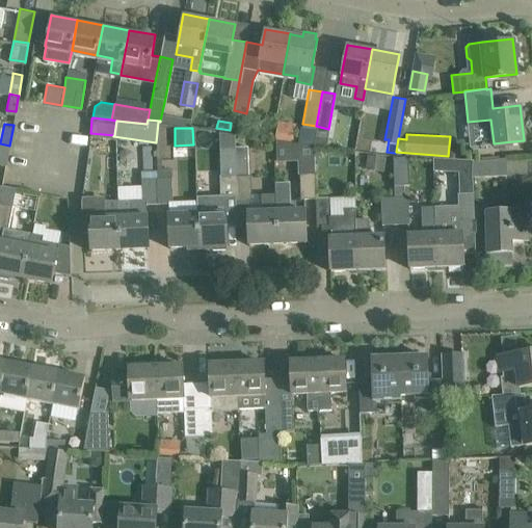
[(0,143),(0,161),(6,163),(9,146),(0,143)]
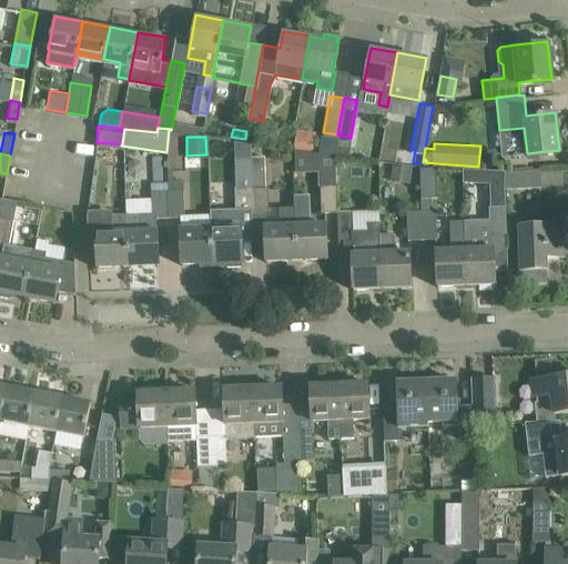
[(236,205),(211,207),(212,261),(226,261),(226,264),(242,264),(241,260),(242,260),(242,240),(241,225),(252,224),(252,212),(253,212),(251,154),(241,154),(236,154),(237,185),(235,185),(236,205)]
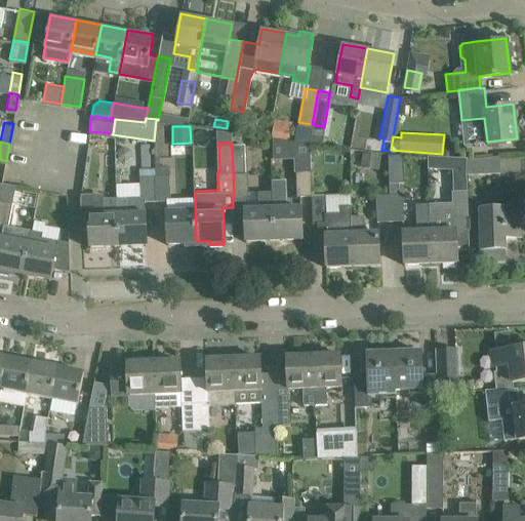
[(245,143),(232,143),(234,196),(248,195),(247,170),(246,170),(245,143)]
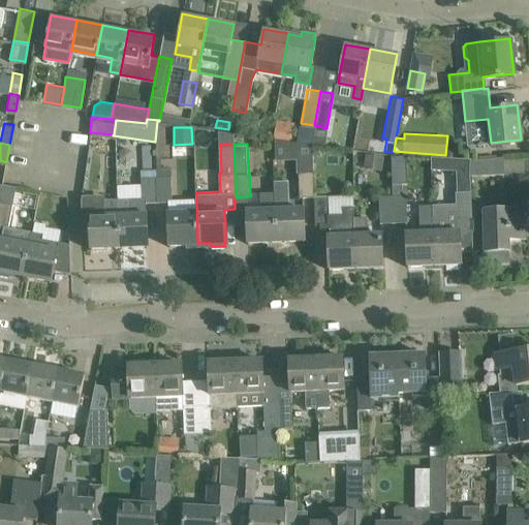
[(126,146),(120,150),(121,156),(126,159),(132,156),(132,149),(126,146)]
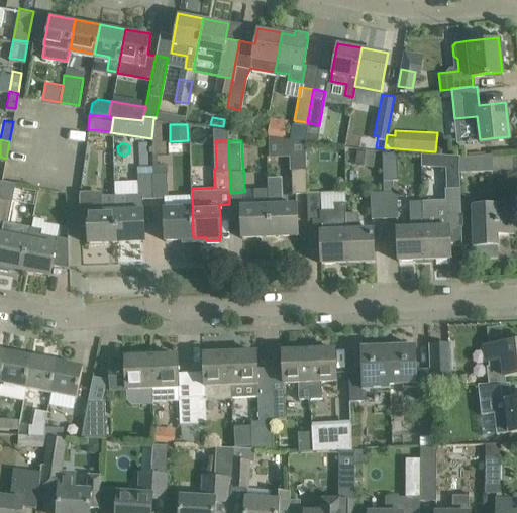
[(357,147),(355,163),(374,166),(376,150),(357,147)]
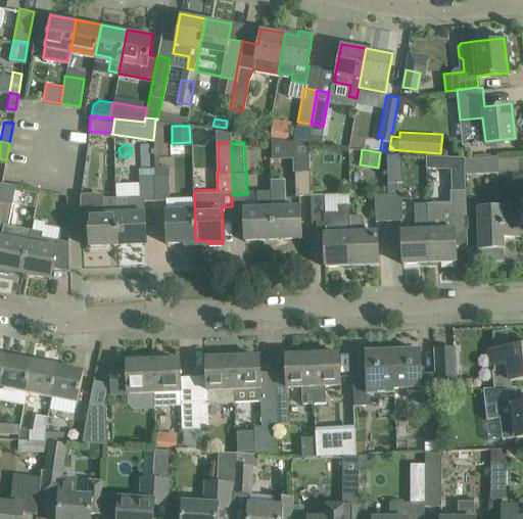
[(465,156),(465,172),(498,170),(497,153),(465,156)]
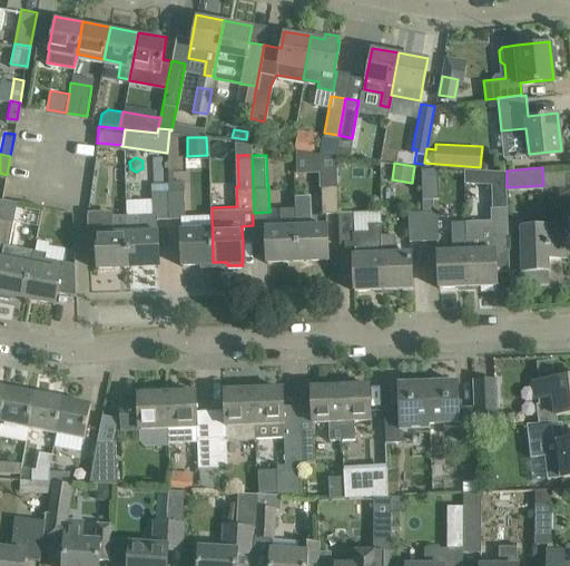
[(337,183),(321,184),(321,211),(338,212),(337,183)]
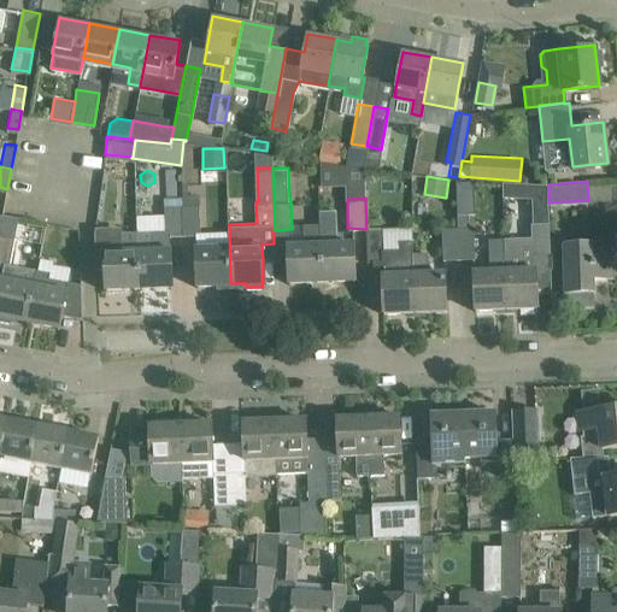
[(199,202),(182,204),(183,233),(200,233),(199,202)]
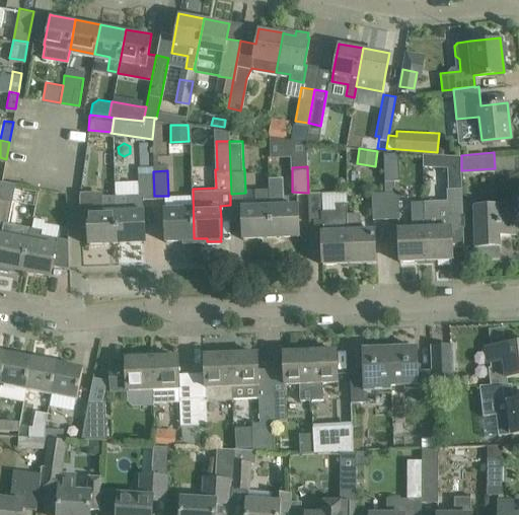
[(153,171),(138,171),(138,179),(139,197),(143,197),(154,196),(153,171)]
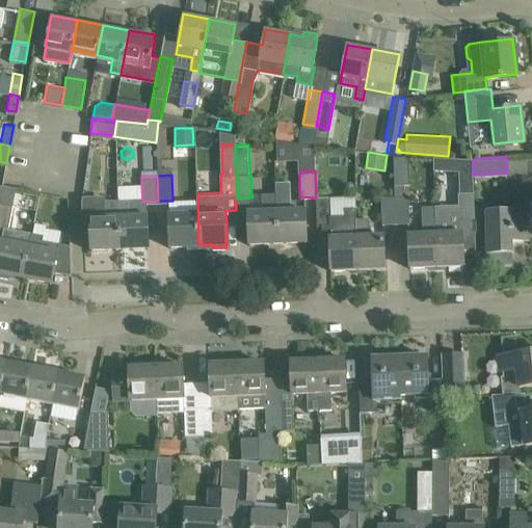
[(474,180),(460,181),(460,192),(474,191),(474,180)]
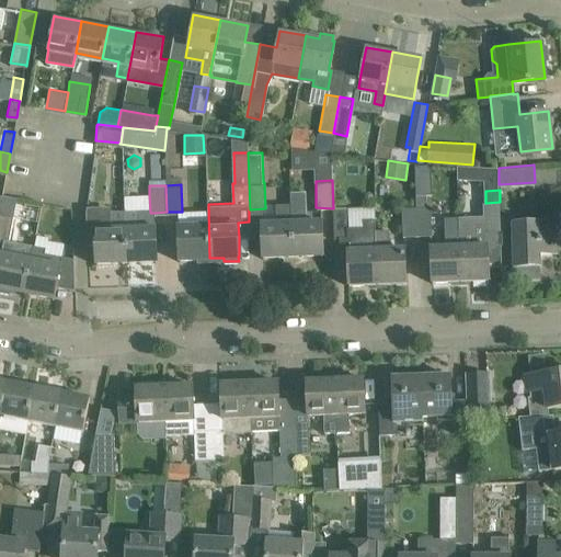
[(426,191),(415,192),(415,205),(416,234),(432,232),(430,204),(427,204),(426,191)]
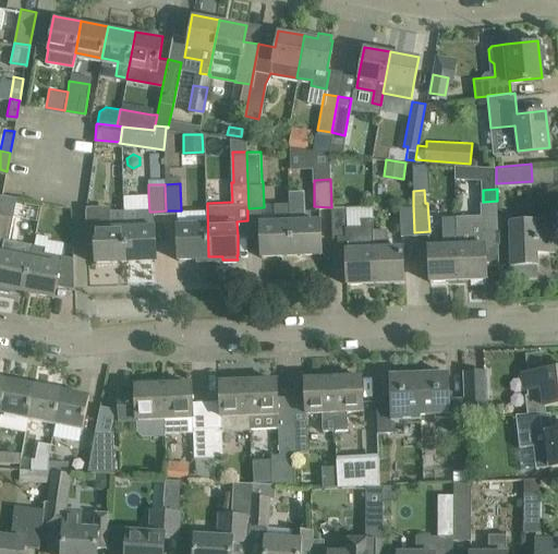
[(124,208),(123,208),(125,260),(155,259),(155,237),(154,220),(154,212),(149,212),(148,193),(123,194),(124,208)]
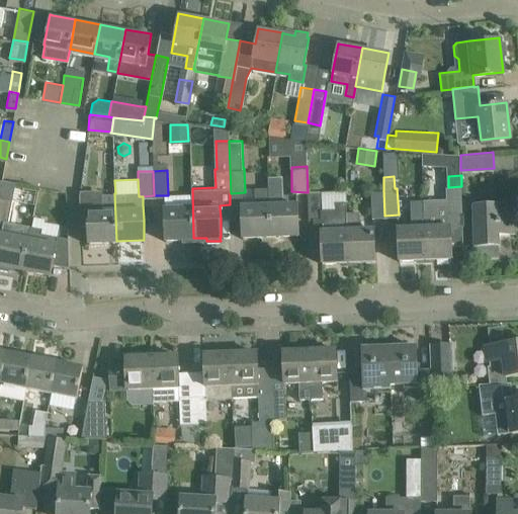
[(255,202),(241,202),(242,237),(270,236),(269,201),(268,186),(254,187),(255,202)]
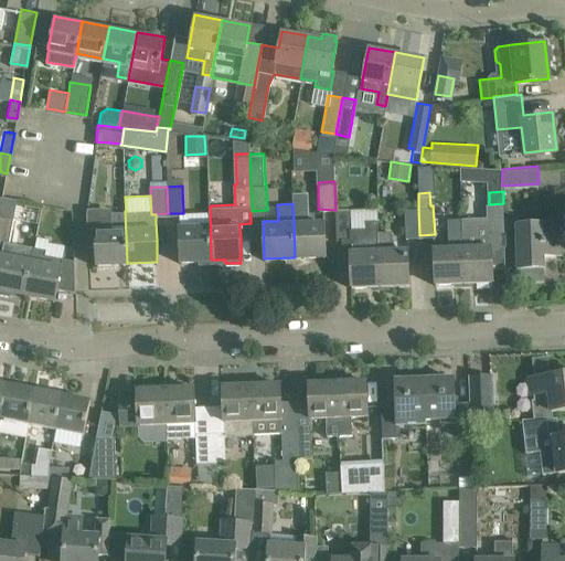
[(476,218),(460,218),(464,282),(492,281),(491,251),(491,245),(504,245),(503,203),(489,204),(488,204),(489,217),(489,224),(476,224),(476,218)]
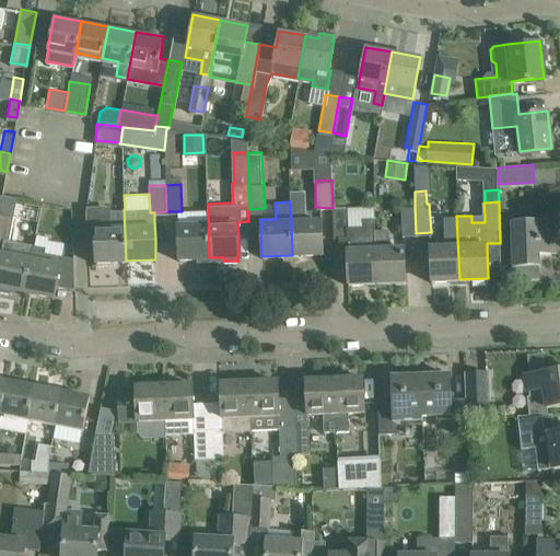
[(208,220),(177,221),(178,236),(179,258),(209,257),(208,204),(207,204),(207,209),(208,220)]
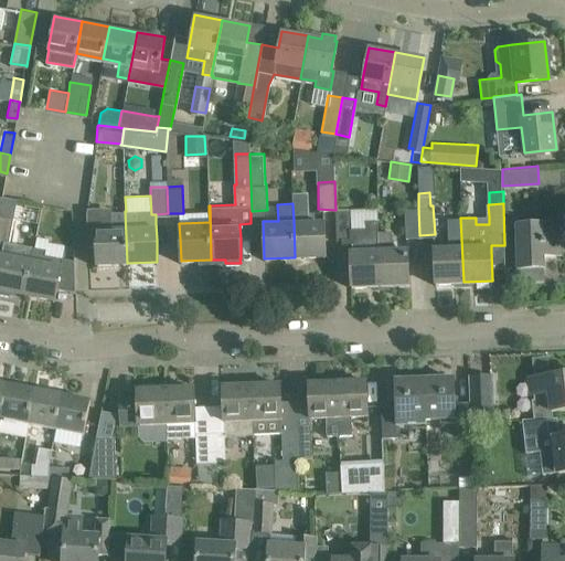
[(87,219),(86,219),(87,244),(96,245),(97,264),(127,263),(125,211),(112,211),(112,207),(87,208),(87,210),(87,219)]
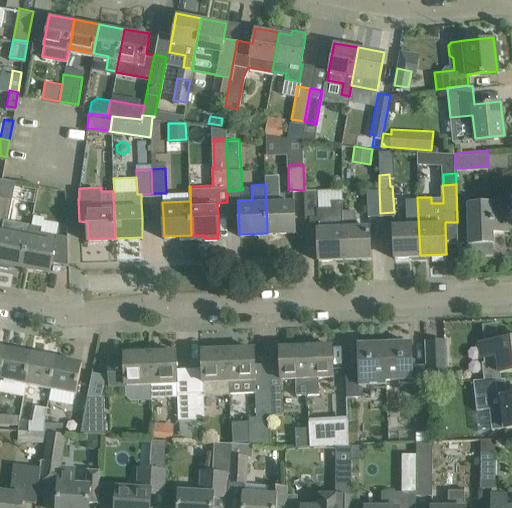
[(379,187),(366,187),(368,213),(380,213),(379,187)]
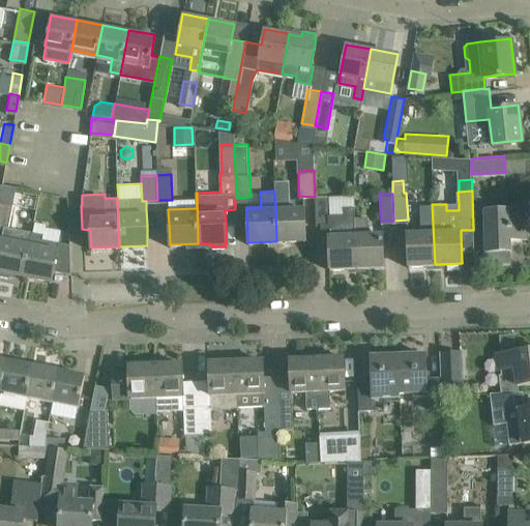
[(328,196),(315,197),(315,224),(321,223),(321,235),(328,235),(329,268),(357,267),(355,215),(355,205),(344,206),(344,213),(329,214),(328,196)]
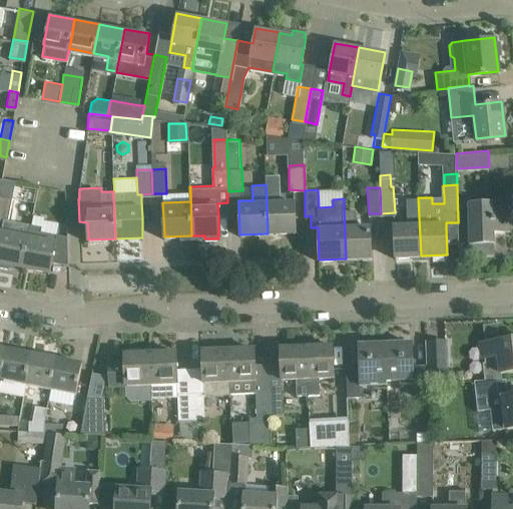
[(0,192),(0,217),(7,219),(12,195),(0,192)]
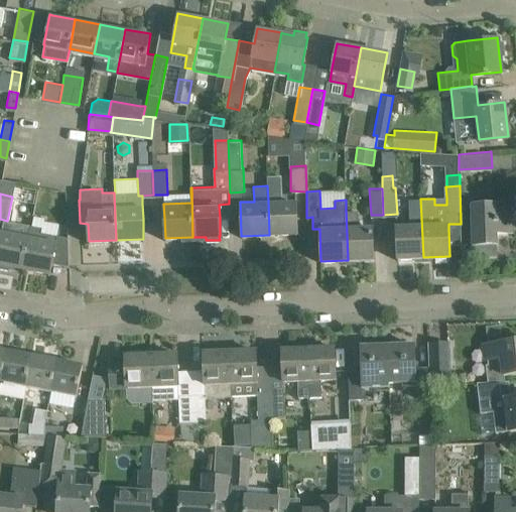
[(410,223),(396,224),(396,238),(397,258),(423,257),(420,199),(408,200),(410,223)]
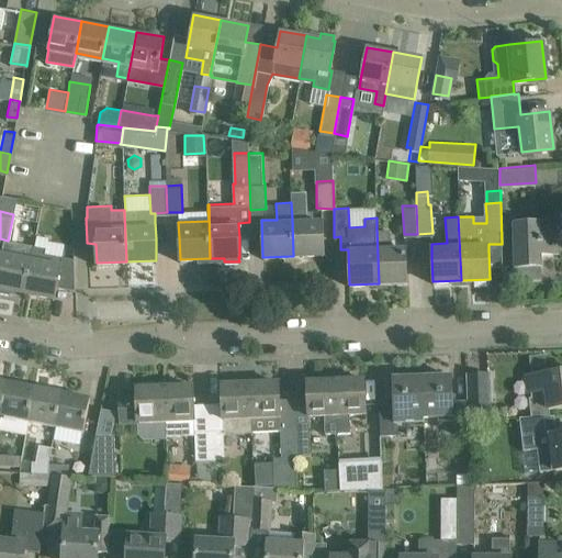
[(322,218),(292,219),(293,256),(323,254),(323,233),(322,218)]
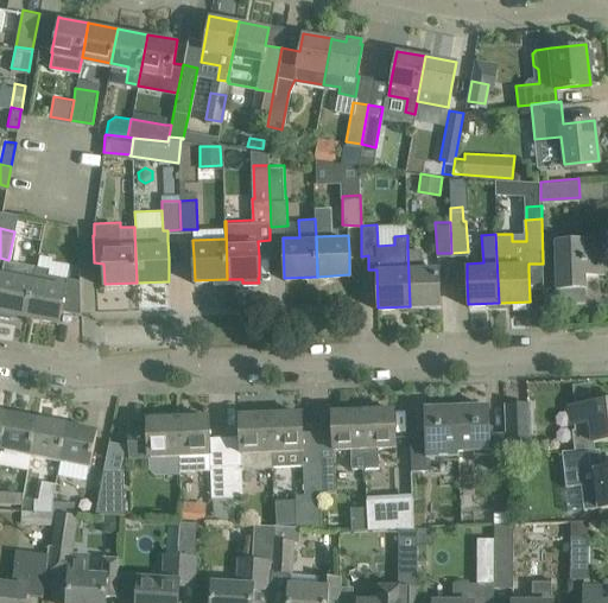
[(580,237),(556,239),(557,286),(558,300),(584,299),(584,285),(583,272),(603,272),(603,237),(580,237)]
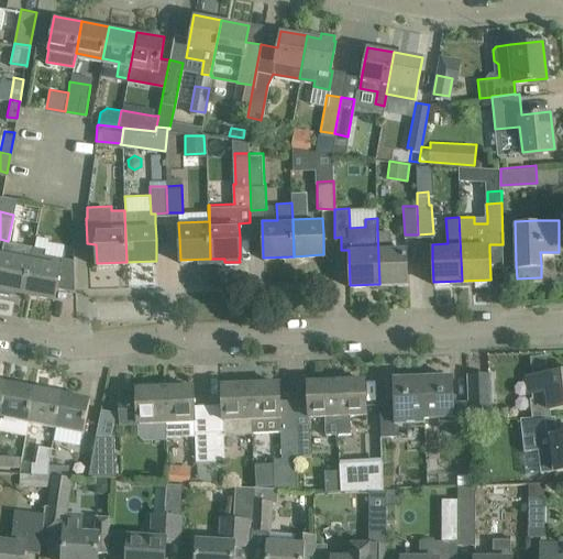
[(390,229),(377,229),(379,284),(407,283),(406,261),(406,247),(392,248),(390,229)]
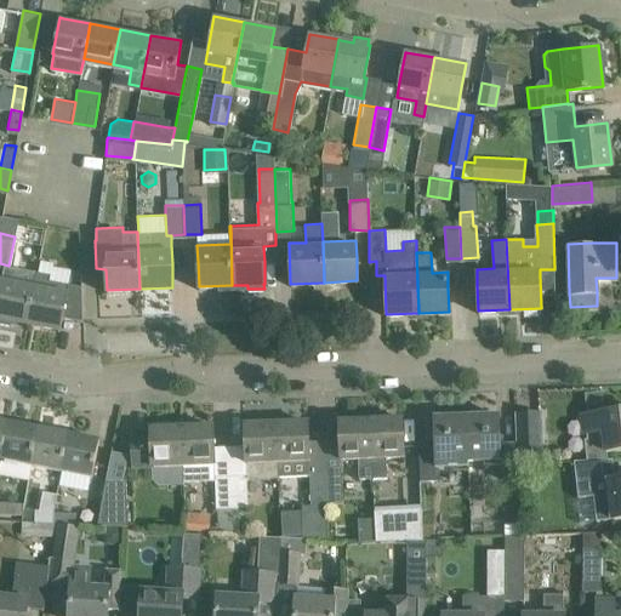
[(0,284),(0,320),(11,323),(12,320),(26,323),(32,292),(34,278),(35,269),(23,268),(22,275),(3,272),(1,278),(0,284)]
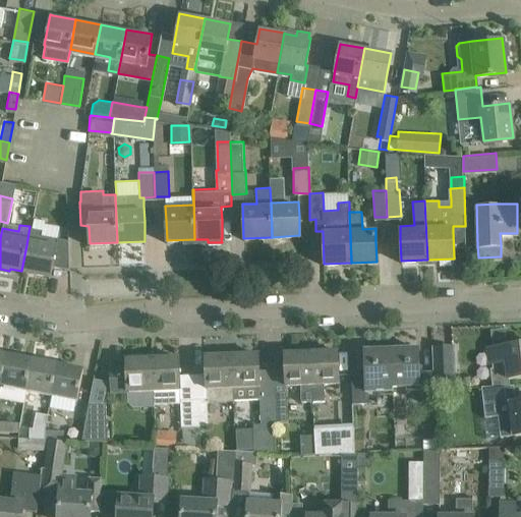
[(26,245),(21,271),(50,276),(52,265),(69,268),(68,239),(42,234),(43,229),(34,227),(30,226),(29,233),(26,245)]
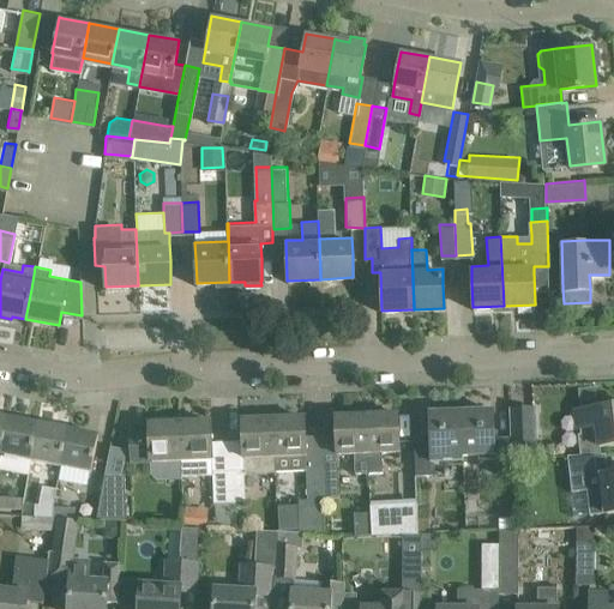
[(613,403),(575,408),(577,426),(579,426),(581,432),(578,432),(581,452),(600,452),(599,444),(613,441),(613,403)]
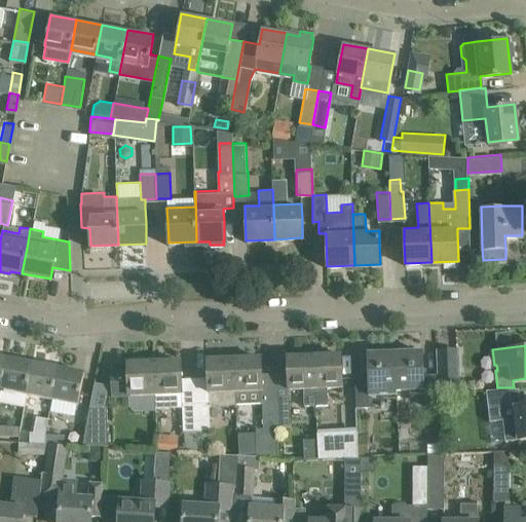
[(458,347),(437,348),(437,372),(438,388),(459,388),(458,347)]
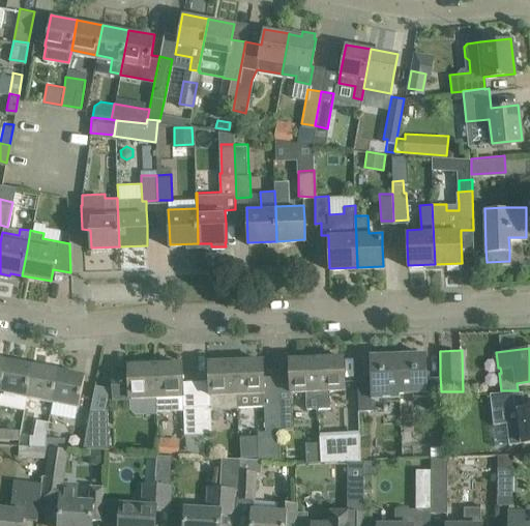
[(424,351),(398,352),(400,390),(413,390),(413,395),(429,393),(430,407),(441,406),(440,375),(425,376),(424,351)]
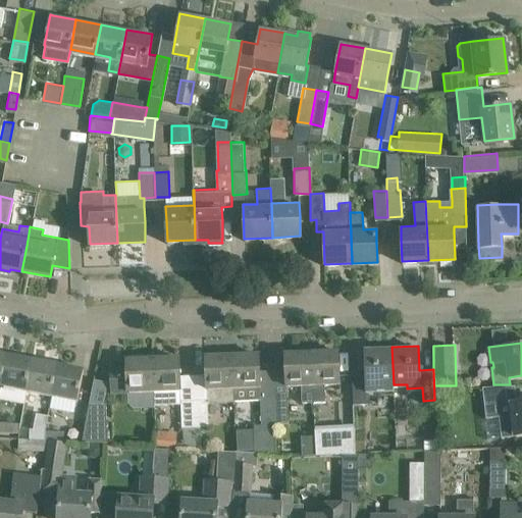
[(366,372),(352,372),(353,403),(366,403),(381,402),(380,399),(377,399),(377,390),(380,390),(380,385),(394,384),(392,347),(365,348),(366,372)]
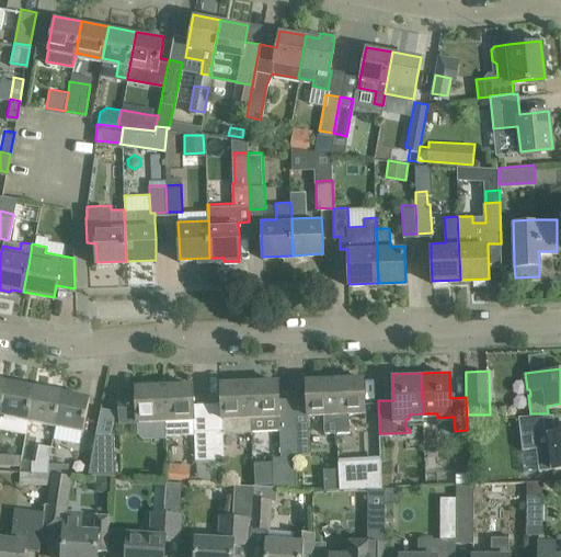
[(363,375),(334,376),(336,430),(350,430),(350,412),(364,411),(364,397),(363,375)]
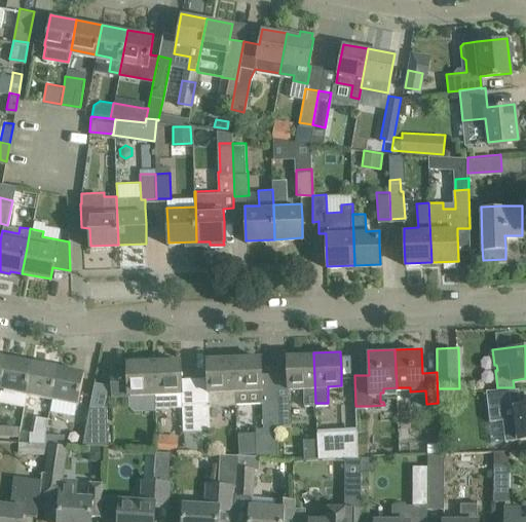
[(313,352),(287,353),(288,374),(289,387),(304,387),(304,404),(315,403),(313,352)]
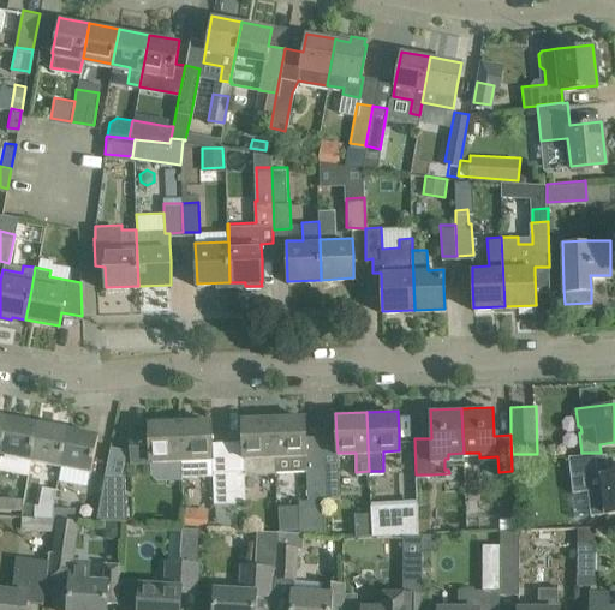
[(149,430),(130,431),(131,461),(150,460),(151,472),(157,478),(183,477),(181,476),(181,459),(180,459),(179,419),(168,420),(167,414),(150,416),(150,420),(149,420),(149,430)]
